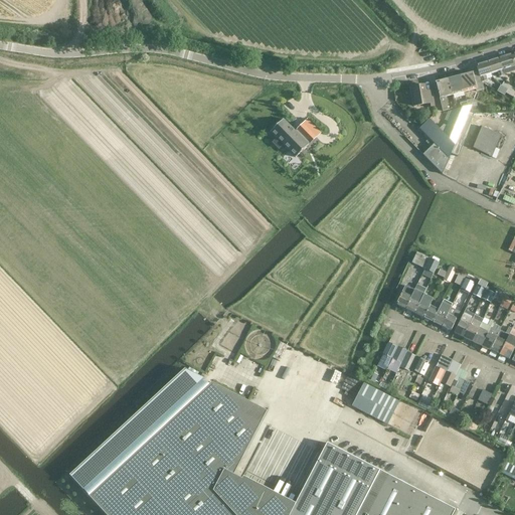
[(514,65),(514,64),(512,54),(499,58),(503,70),(514,65)]
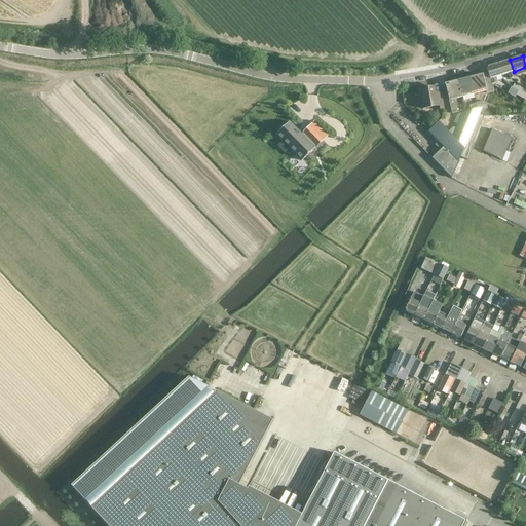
[(495,64),(499,76),(508,73),(509,79),(515,77),(514,72),(510,60),(495,64)]
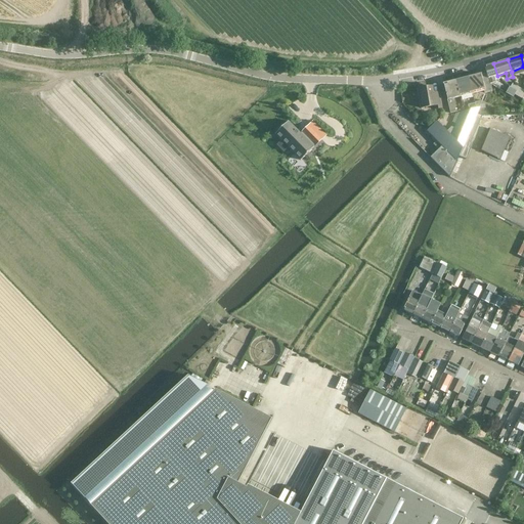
[(497,76),(493,63),(485,67),(487,73),(485,74),(490,84),(495,82),(494,77),(497,76)]
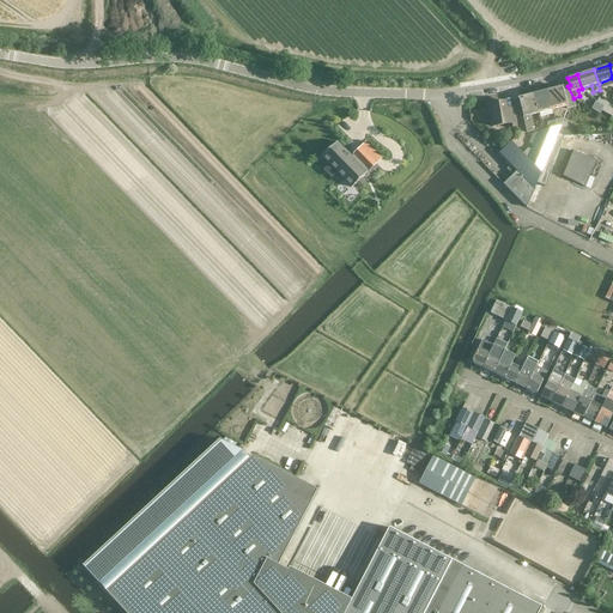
[(576,107),(574,98),(568,86),(563,87),(548,91),(553,110),(566,107),(568,109),(576,107)]
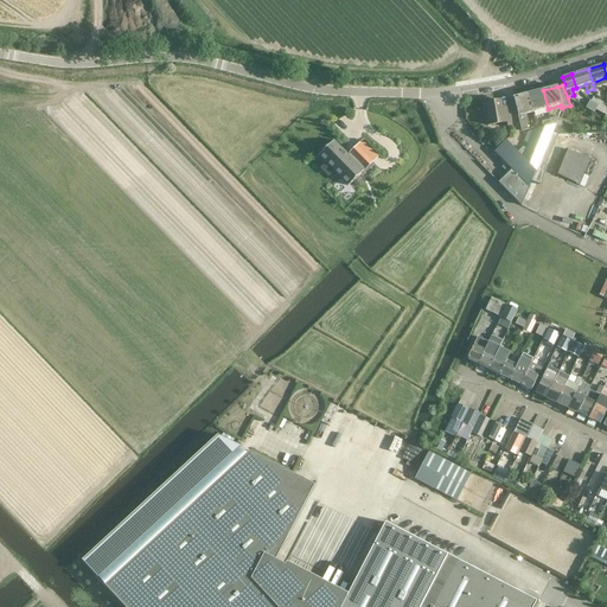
[(529,94),(534,113),(548,109),(543,90),(529,94)]
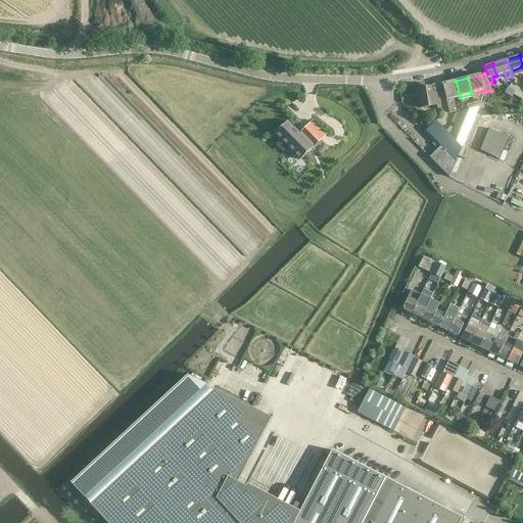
[(460,97),(456,81),(442,84),(442,85),(443,84),(447,100),(446,100),(449,113),(455,112),(452,99),(460,97)]
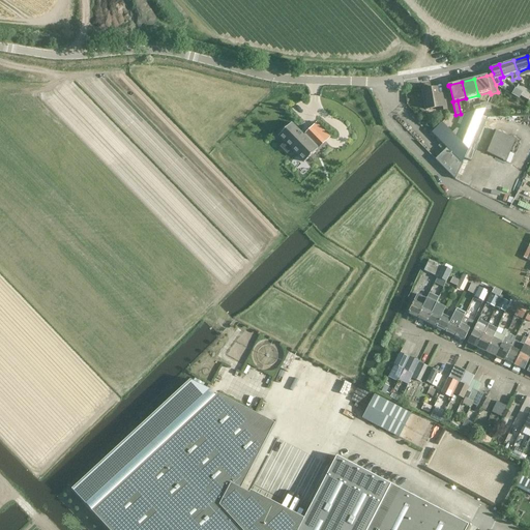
[(437,87),(422,89),(425,109),(439,107),(440,110),(446,109),(444,96),(438,97),(437,87)]
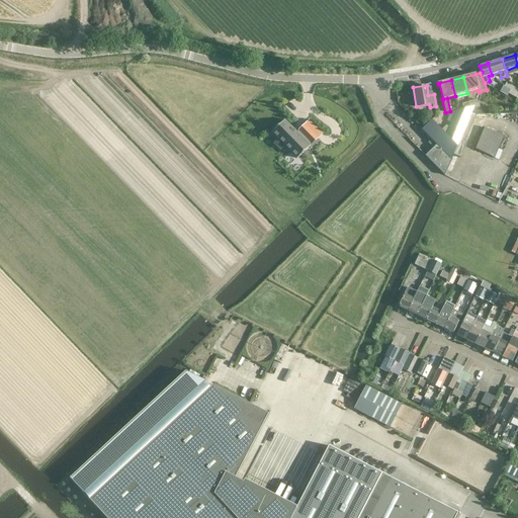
[(480,102),(476,102),(473,106),(471,113),(484,113),(484,106),(480,106),(480,102)]
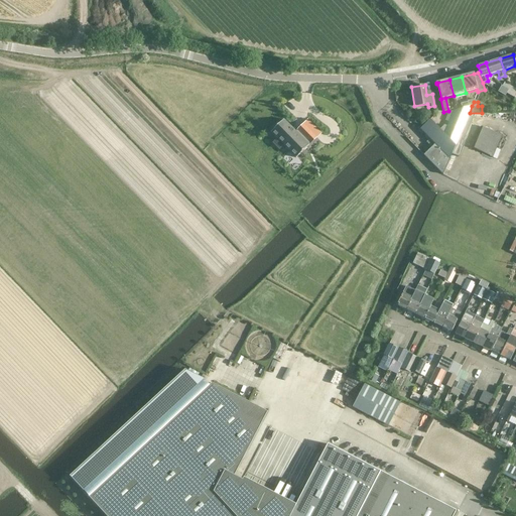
[(442,174),(445,169),(452,154),(459,157),(465,142),(463,141),(473,118),(468,116),(470,113),(472,106),(469,107),(462,109),(457,110),(455,110),(447,126),(444,125),(439,129),(430,119),(420,129),(430,138),(426,142),(431,147),(423,155),(442,174)]
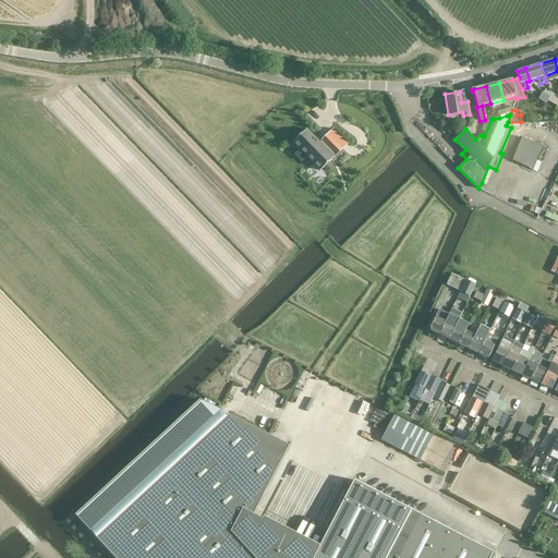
[(346,147),(352,142),(337,126),(330,133),(331,133),(329,135),(316,122),(302,135),(310,143),(303,149),(310,156),(316,149),(328,162),(342,148),(344,146),(346,147)]
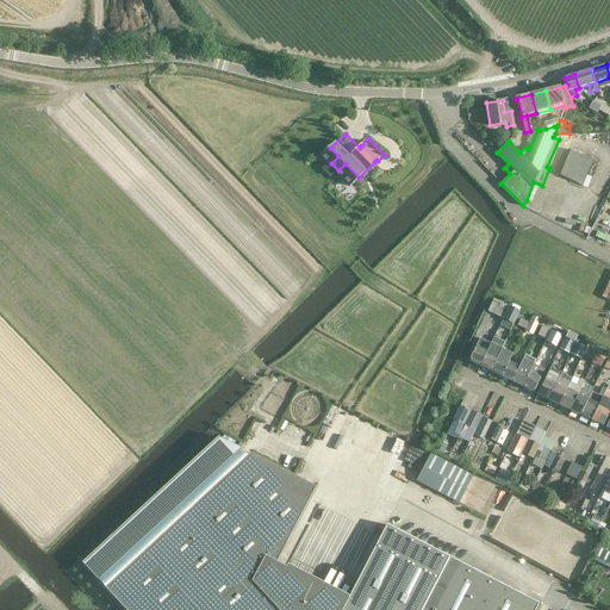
[(568,149),(558,174),(583,186),(593,160),(568,149)]
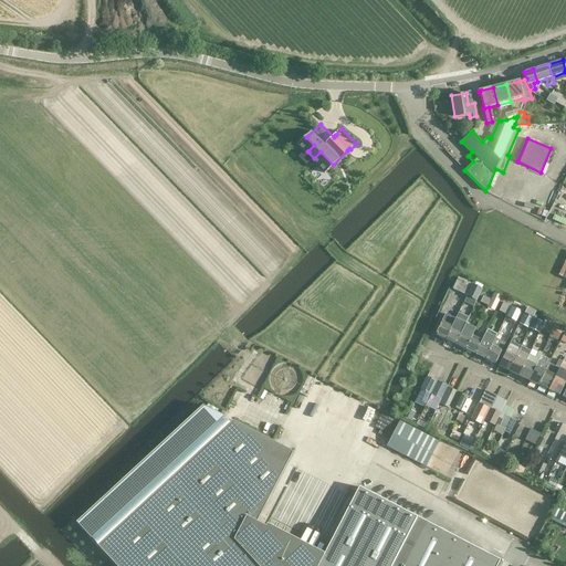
[(452,289),(467,296),(473,284),(458,276),(452,289)]
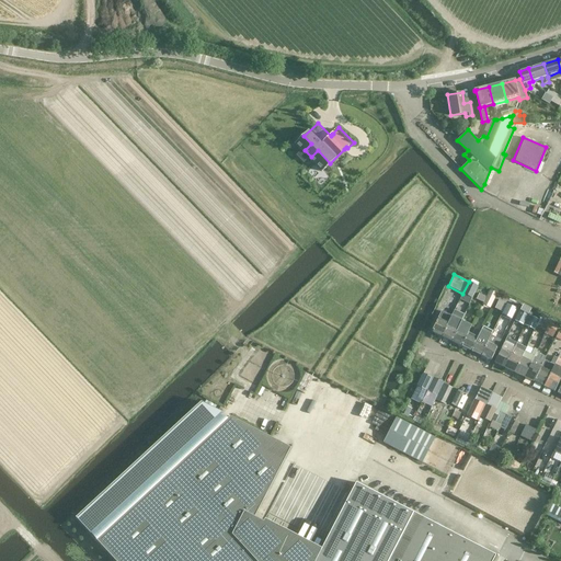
[(469,282),(462,294),(472,298),(480,282),(472,278),(470,283),(469,282)]
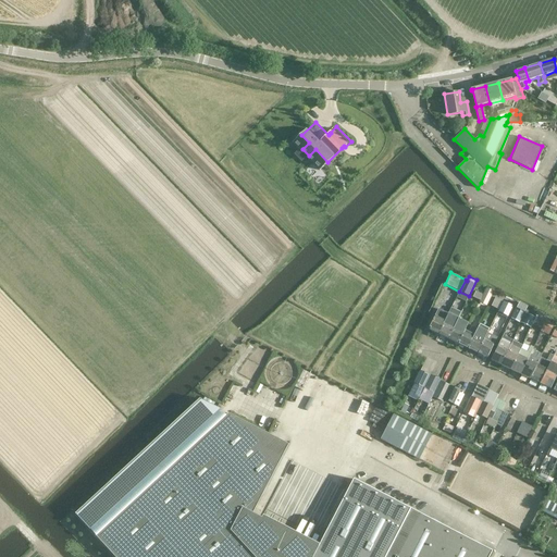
[(494,291),(486,287),(483,294),(481,297),(489,301),(494,291)]
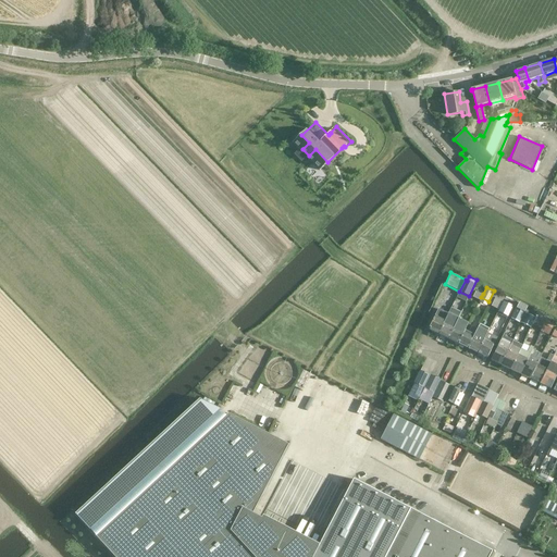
[(481,297),(483,294),(475,291),(473,297),(480,300),(481,297)]
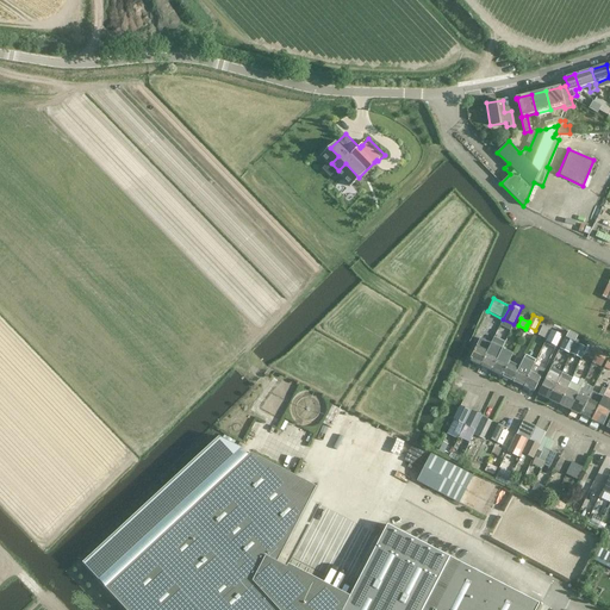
[(537,335),(546,340),(549,334),(547,331),(548,329),(548,328),(542,325),(537,335)]
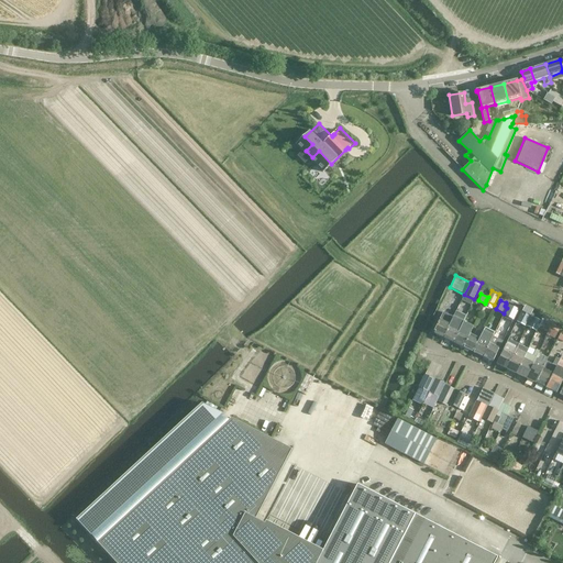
[(518,309),(508,305),(503,316),(512,320),(518,309)]
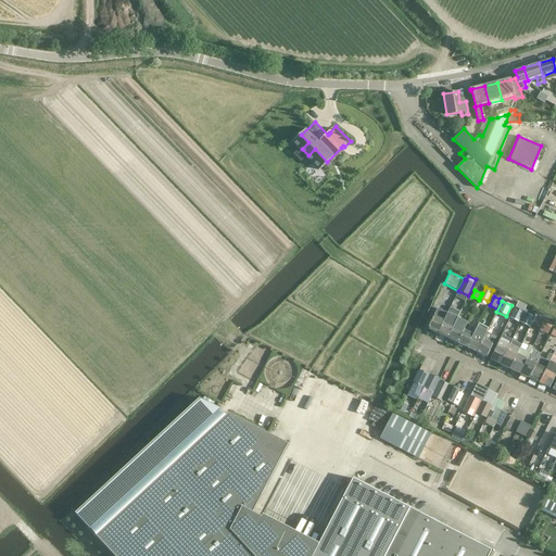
[(509,317),(519,323),(521,318),(525,312),(527,306),(519,302),(516,307),(515,307),(509,317)]
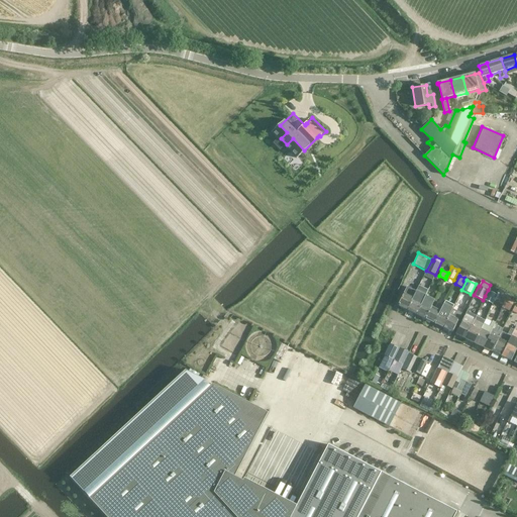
[(398,305),(407,310),(417,291),(407,286),(398,305)]
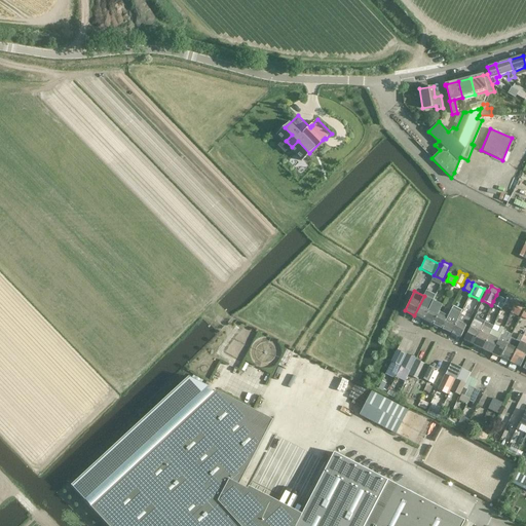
[(426,292),(424,296),(414,315),(423,320),(433,301),(436,296),(426,292)]
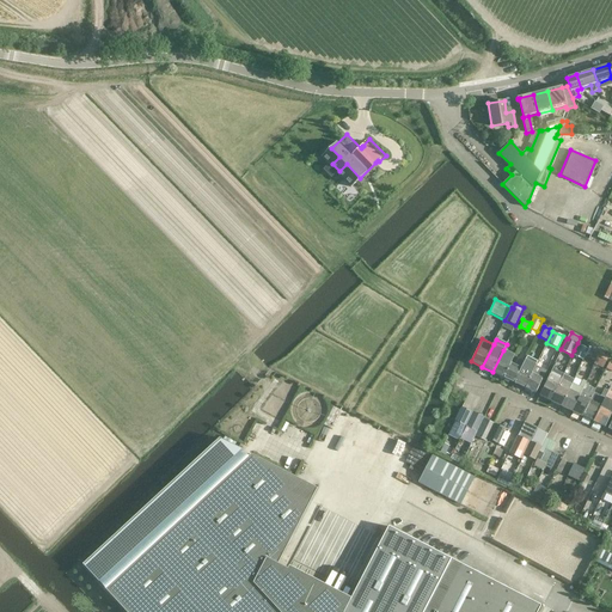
[(577,343),(574,350),(582,354),(585,348),(586,347),(577,343)]
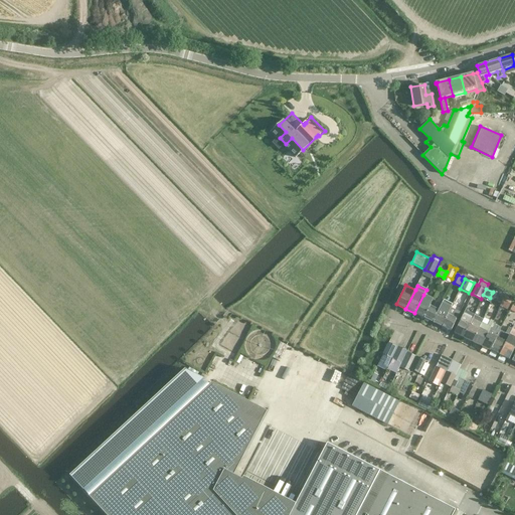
[(503,305),(506,299),(508,295),(499,290),(494,300),(503,305)]
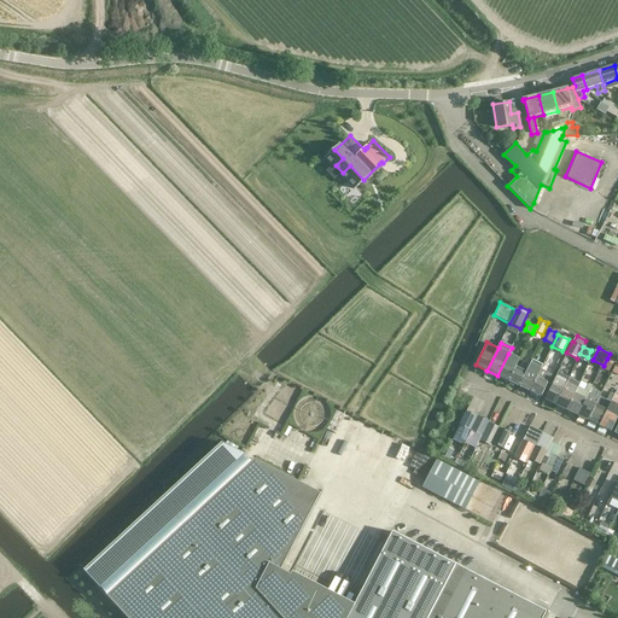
[(508,354),(497,375),(508,382),(517,366),(519,359),(508,354)]
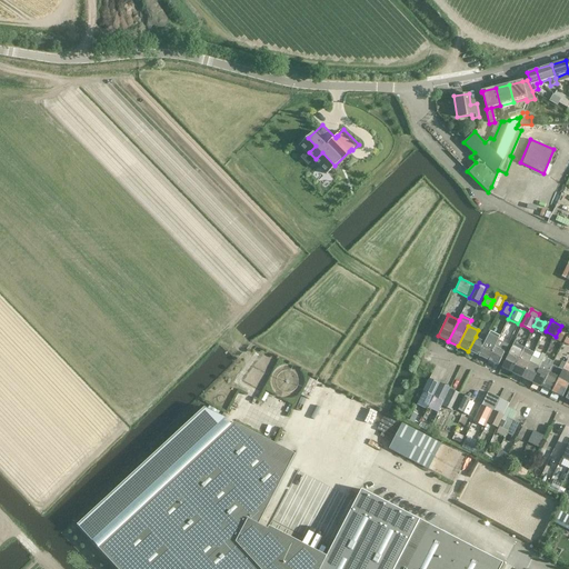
[(503,330),(501,336),(507,339),(510,332),(503,330)]
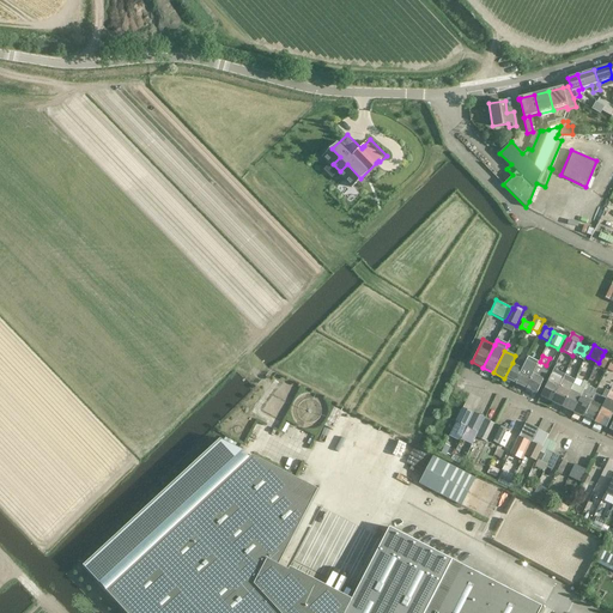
[(608,368),(611,360),(602,356),(599,363),(608,368)]
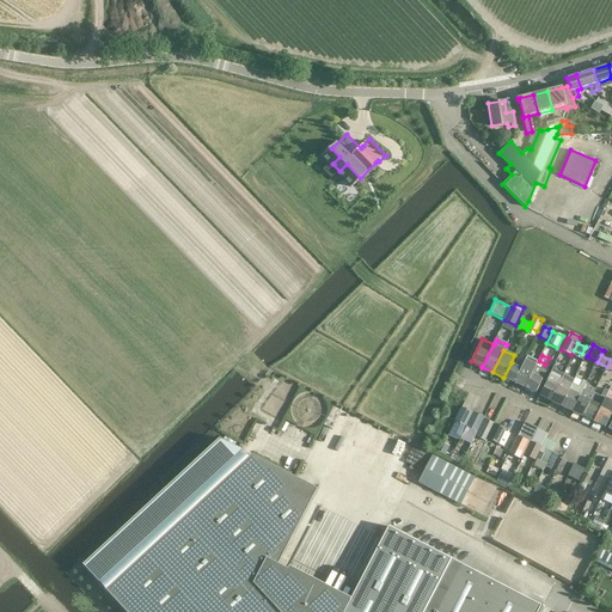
[(514,383),(525,389),(536,366),(538,361),(527,356),(525,362),(514,383)]
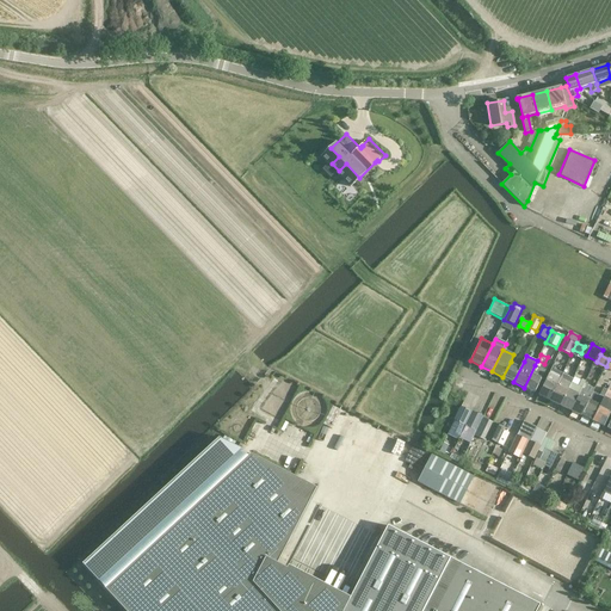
[(513,382),(524,362),(517,358),(514,363),(511,362),(503,377),(513,382)]
